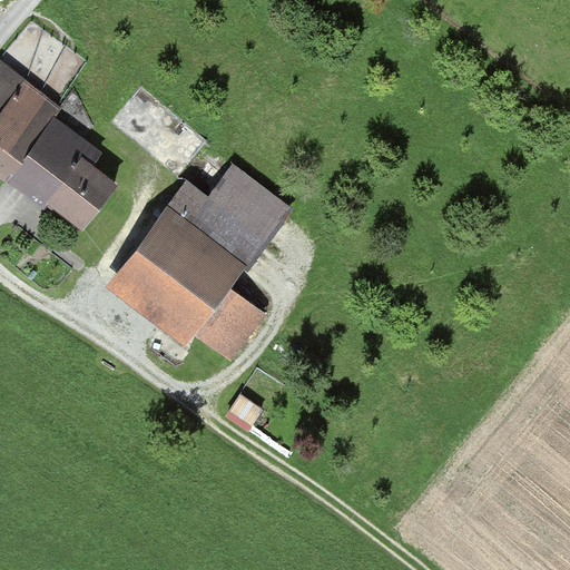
[(62,111),(3,65),(0,68),(0,173),(8,179),(62,111)]
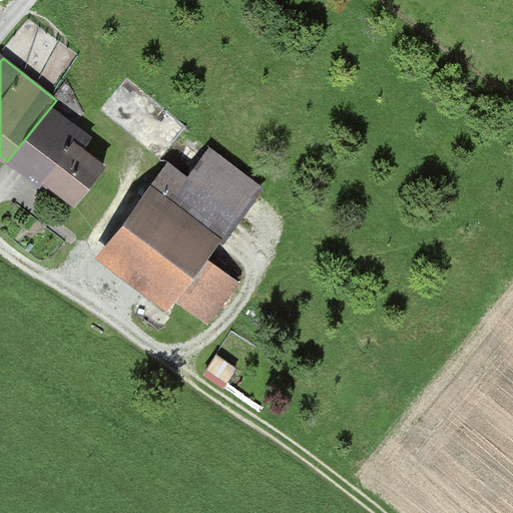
[(122,165),(57,113),(19,160),(85,212),(122,165)]
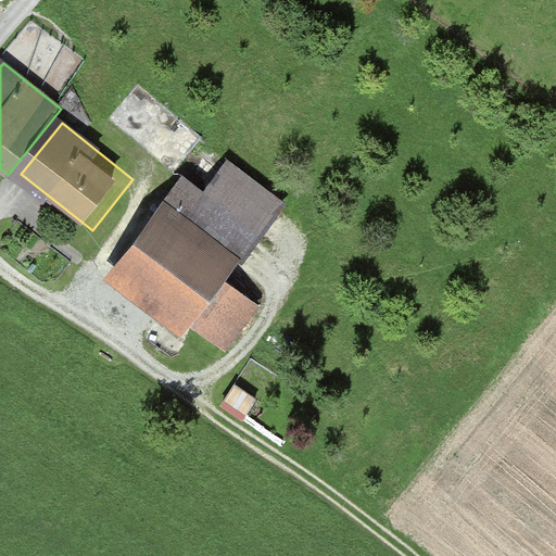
[(290,206),(231,161),(202,198),(261,243),(290,206)]
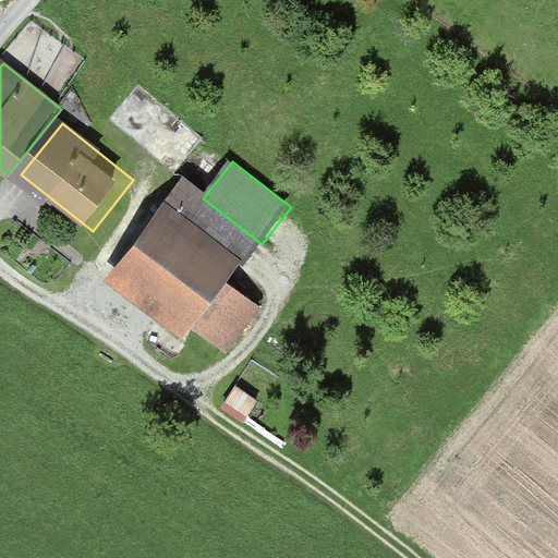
[(276,256),(184,183),(105,282),(196,355),(276,256)]
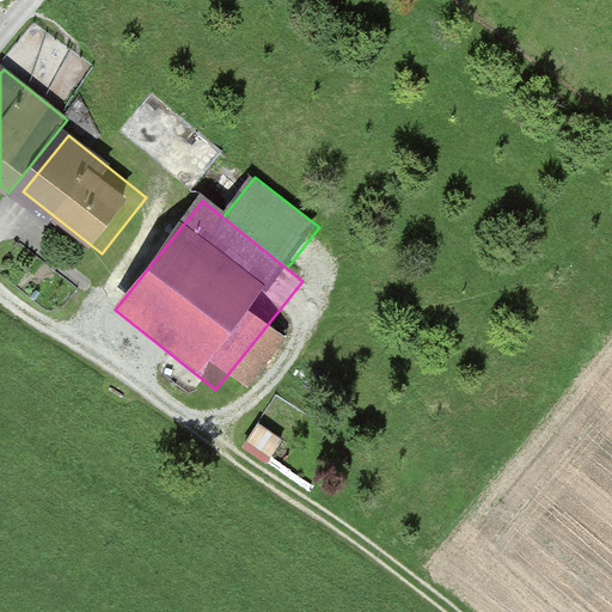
[(276,435),(254,422),(240,446),(262,459),(276,435)]
